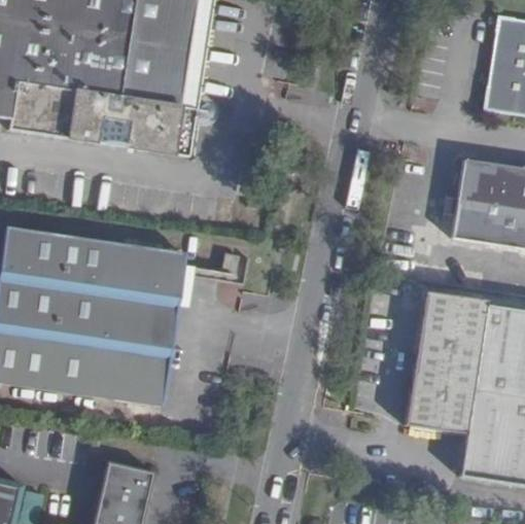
[(0,0),(0,114),(12,117),(11,128),(189,154),(197,108),(182,106),(199,0),(0,0)]
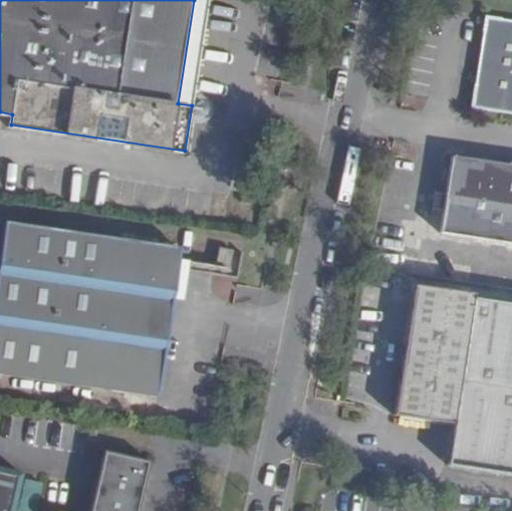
[(194,0),(178,103),(192,105),(209,0),(194,0)]
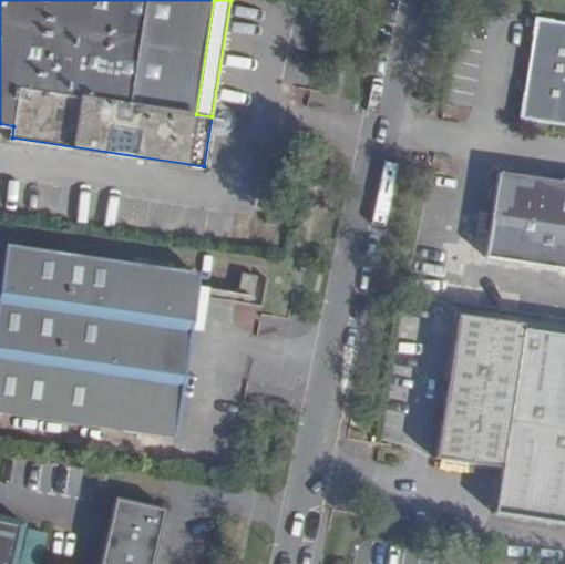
[(564,21),(540,17),(534,51),(532,61),(523,115),(564,122),(564,21)]
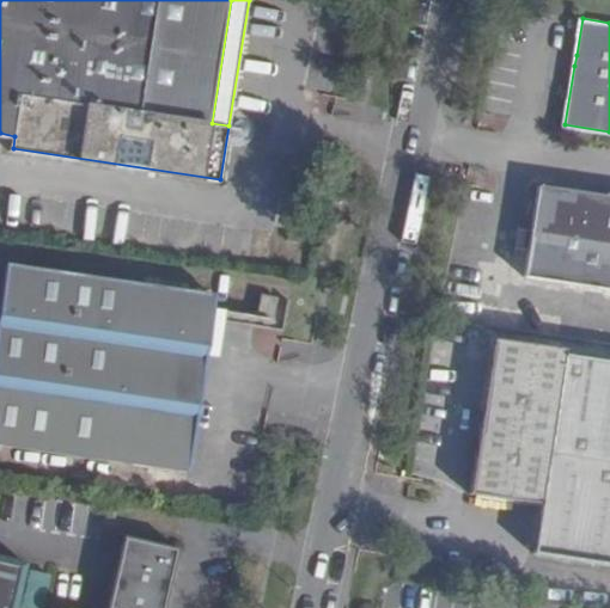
[(609,195),(543,185),(528,274),(572,281),(583,282),(609,287),(609,195)]
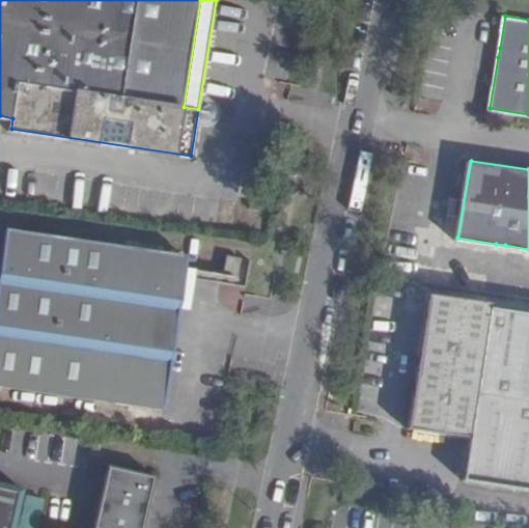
[(0,382),(164,408),(181,308),(187,267),(189,256),(6,225),(0,266),(0,382)]
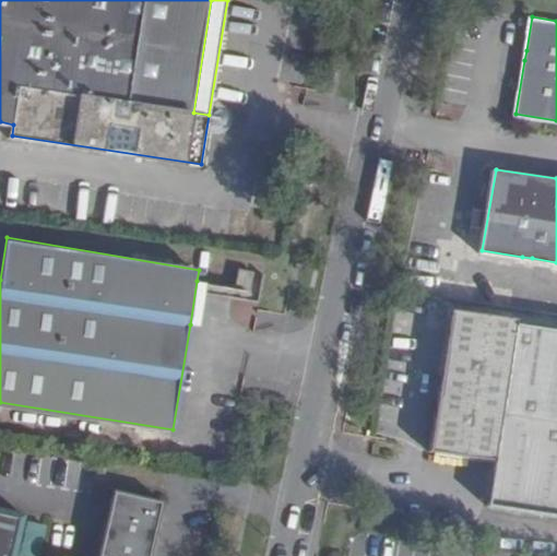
[(227,286),(225,296),(260,302),(268,272),(243,264),(237,287),(227,286)]
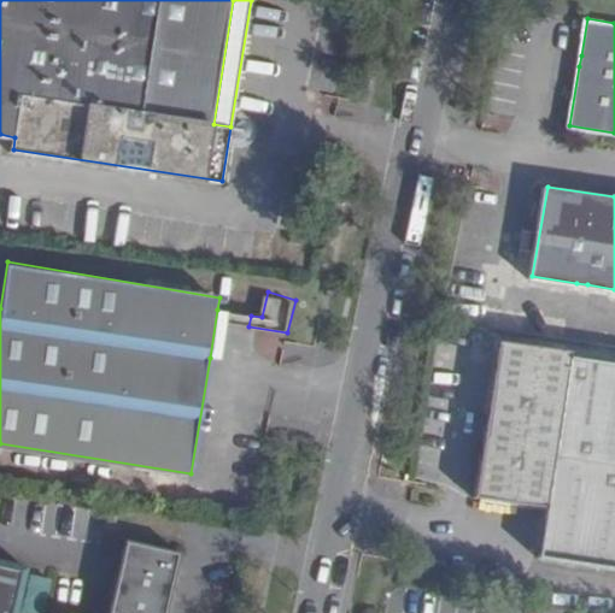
[(226,323),(249,326),(251,316),(217,310),(210,358),(220,359),(226,323)]
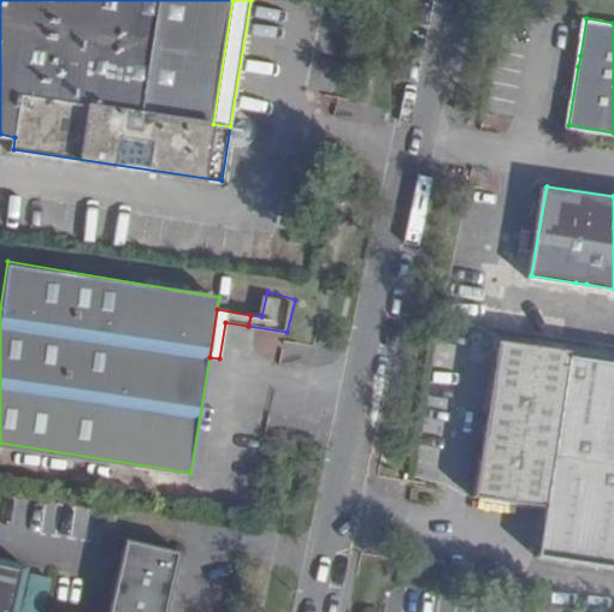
[(613,364),(565,357),(565,355),(499,344),(478,470),(472,468),(468,497),(544,510),(537,557),(613,569),(613,364)]
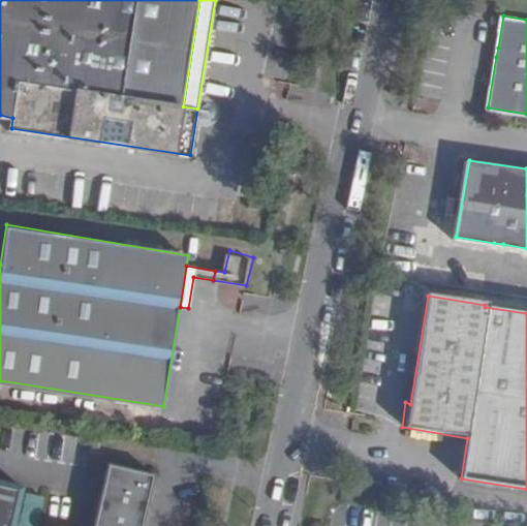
[(106,460),(92,525),(13,525),(23,483),(0,477),(0,525),(141,525),(153,470),(106,460)]
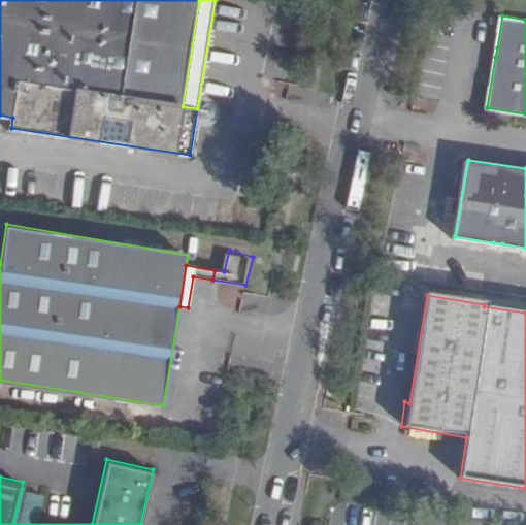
[(44,490),(27,487),(21,518),(37,521),(44,490)]
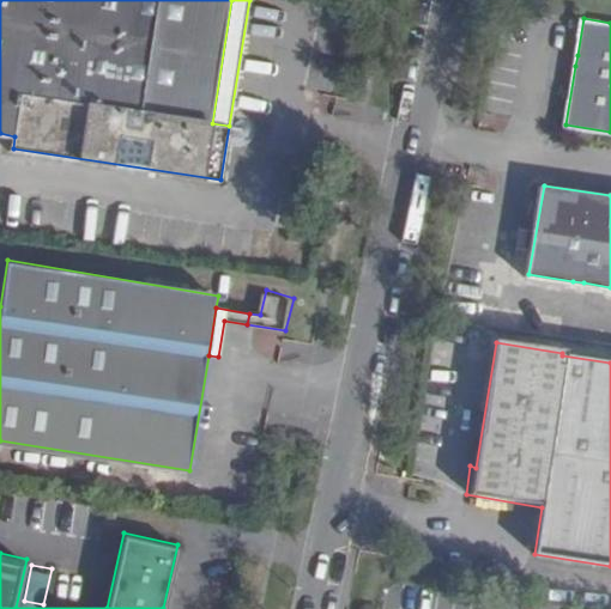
All buildings are outlined.
